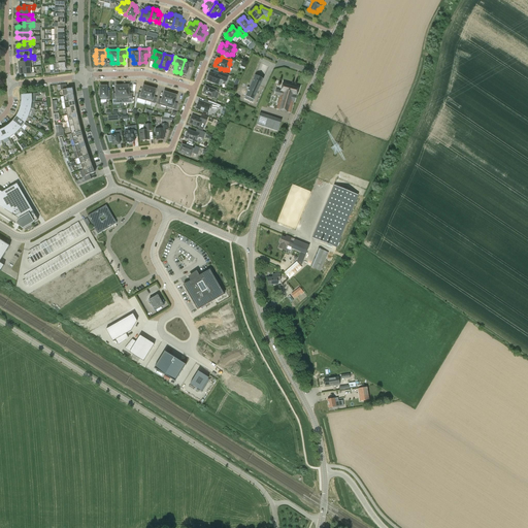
[(33,67),(33,62),(34,61),(34,59),(25,59),(25,62),(20,63),(19,63),(19,68),(32,67),(33,67)]
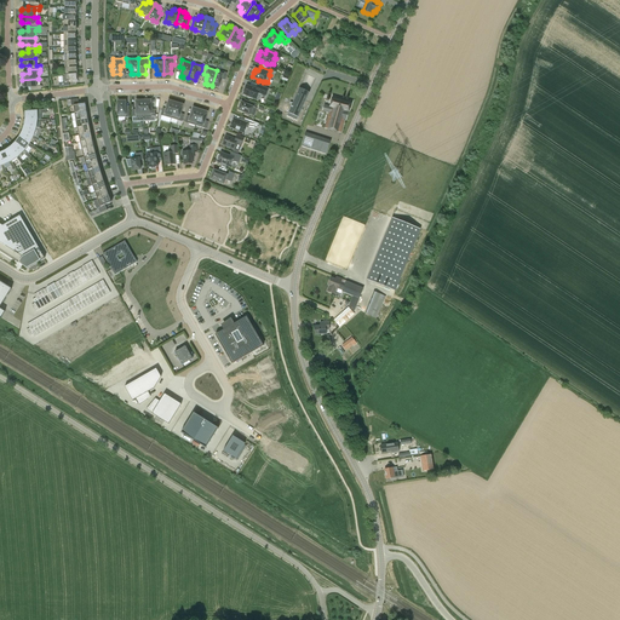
[(217,70),(212,85),(219,87),(220,82),(220,84),(222,80),(225,80),(227,74),(217,70)]
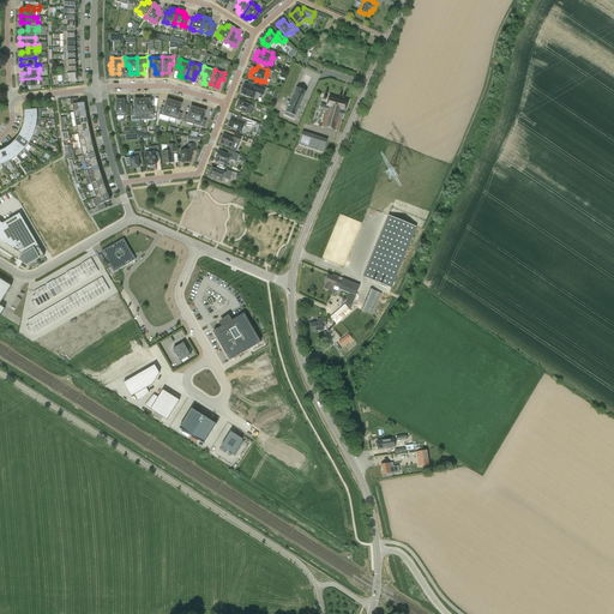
[(68,85),(68,82),(77,80),(77,78),(78,78),(77,73),(65,74),(64,74),(64,76),(62,76),(62,82),(59,82),(59,86),(68,85)]
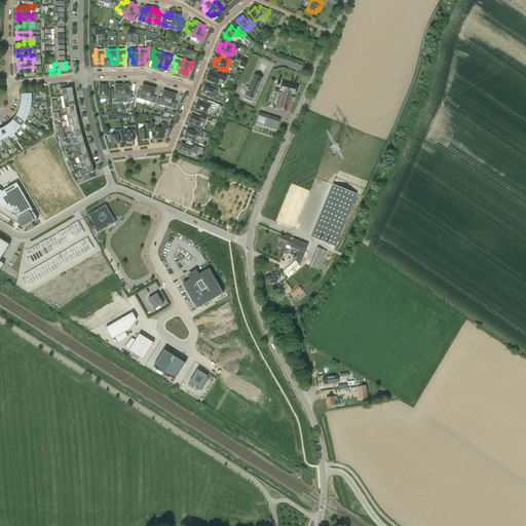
[(32,73),(32,67),(19,68),(20,74),(21,73),(21,74),(26,74),(26,77),(35,76),(35,73),(32,73)]
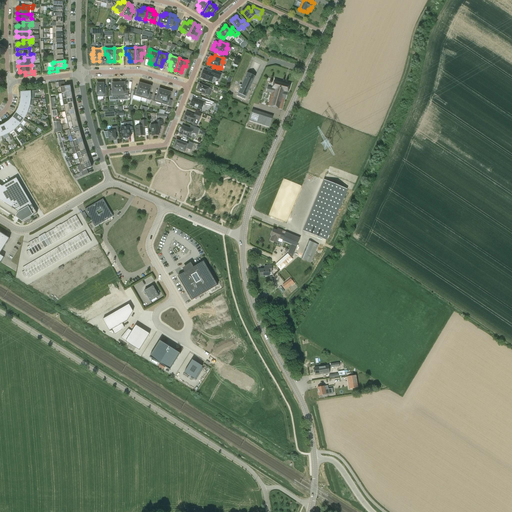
[(201,78),(205,79),(204,80),(208,82),(209,81),(211,82),(212,78),(214,79),(214,77),(219,79),(221,73),(213,70),(212,73),(204,70),(203,72),(202,72),(201,76),(202,76),(201,78)]
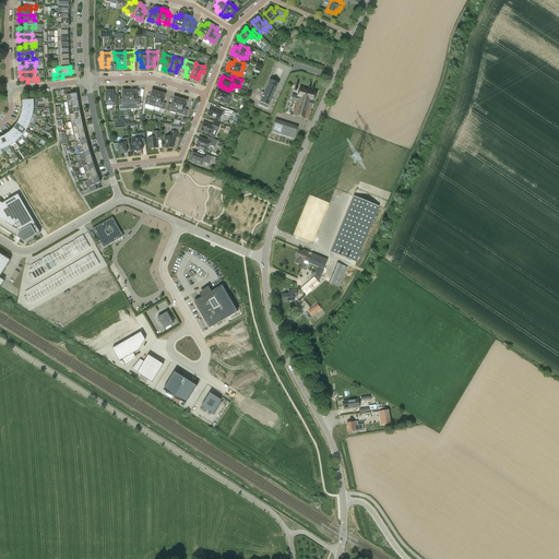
[(259,105),(268,108),(269,106),(280,84),(270,80),(259,105)]
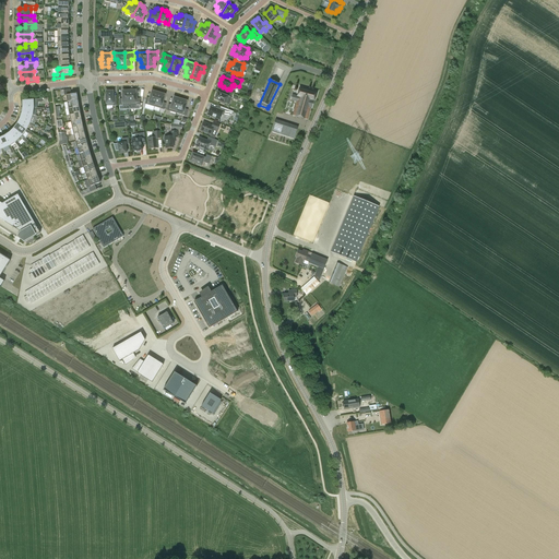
[(294,116),(308,120),(312,106),(313,106),(317,93),(299,88),(298,96),(292,94),(290,100),(297,103),(294,116)]
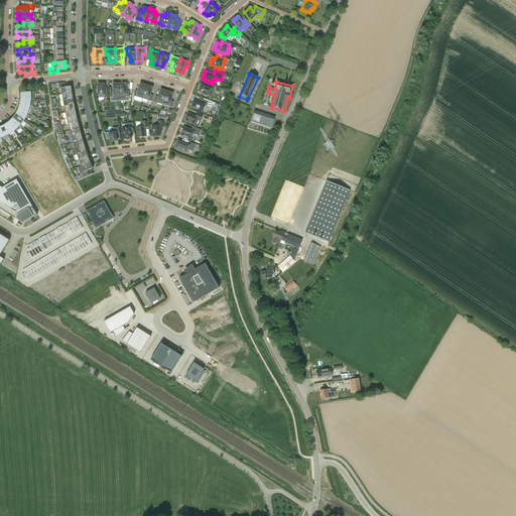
[(62,94),(73,93),(72,87),(66,87),(66,83),(59,83),(59,88),(61,88),(62,94)]
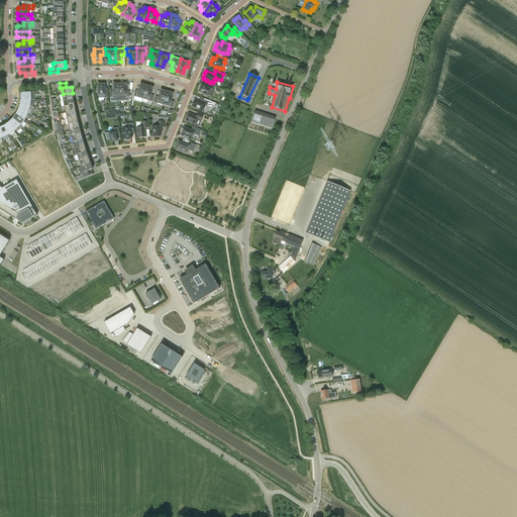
[(99,98),(108,98),(108,92),(105,92),(105,85),(102,85),(102,84),(98,84),(98,85),(98,88),(97,88),(97,92),(98,92),(99,98)]
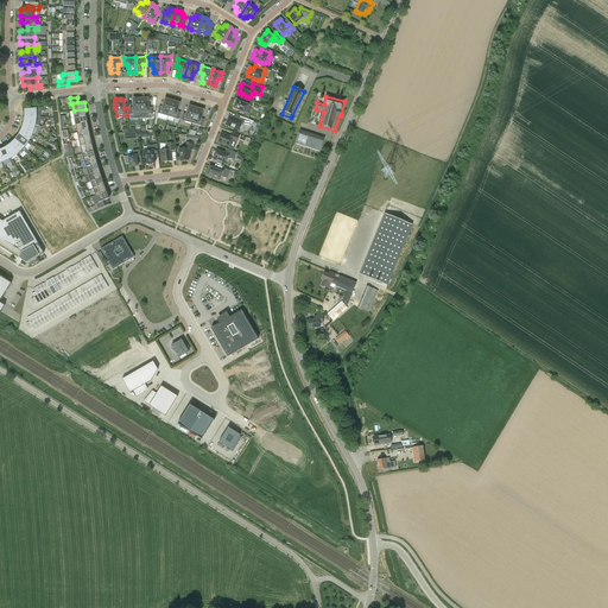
[(141,114),(140,99),(133,100),(133,103),(133,108),(130,108),(130,114),(141,114)]
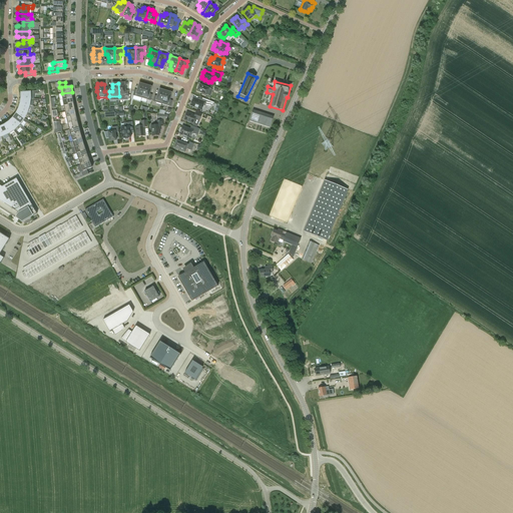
[(122,83),(118,83),(119,96),(128,96),(128,90),(125,90),(125,87),(125,83),(122,83)]
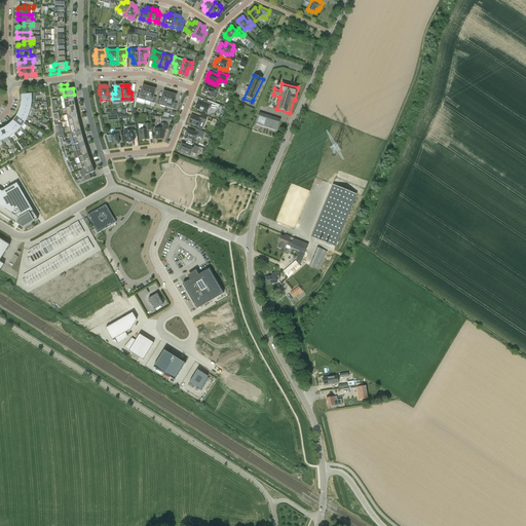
[(145,101),(149,87),(143,86),(141,92),(138,91),(136,98),(145,101)]
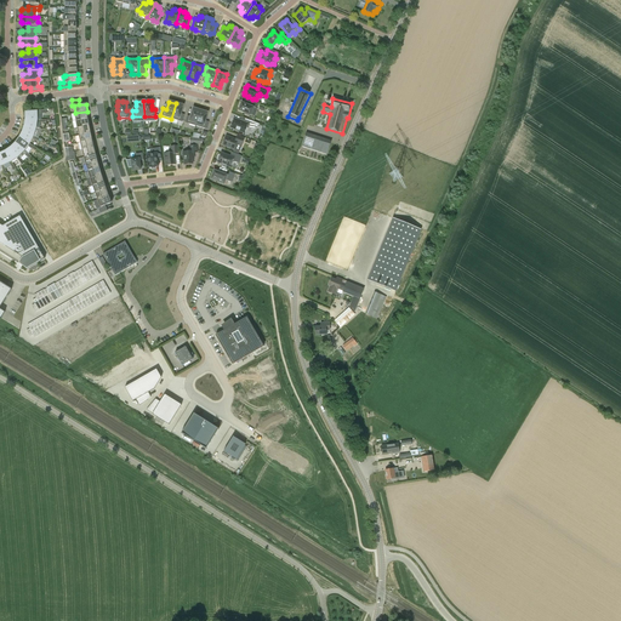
[(239,107),(240,107),(239,110),(245,113),(245,114),(250,117),(250,115),(251,115),(254,108),(256,108),(257,104),(250,102),(249,106),(241,103),(240,103),(239,107)]
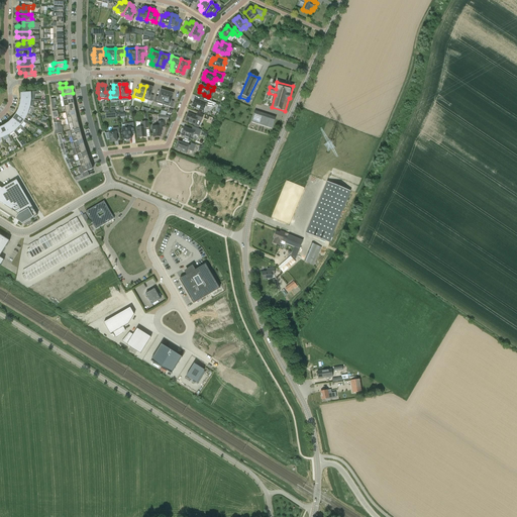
[(146,86),(142,99),(151,102),(153,96),(150,95),(151,92),(152,88),(150,87),(146,86)]
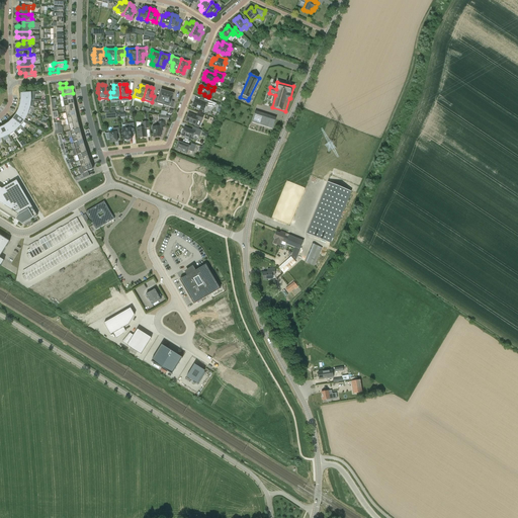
[(163,105),(167,92),(161,91),(160,94),(159,97),(156,96),(155,102),(163,105)]
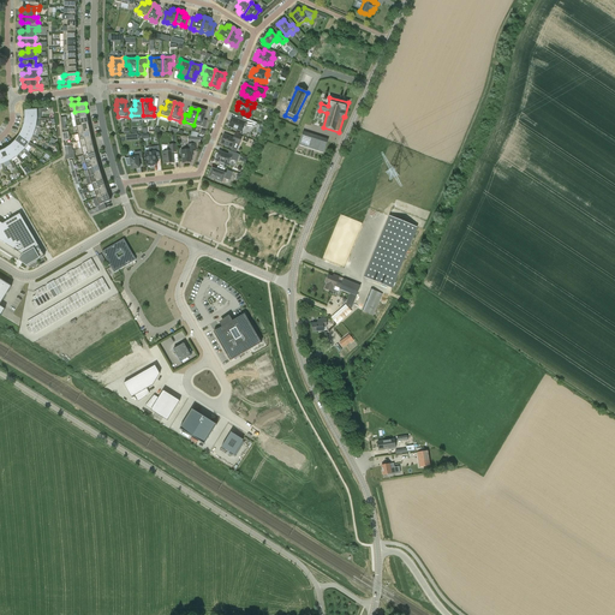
[(198,109),(193,125),(204,129),(207,121),(203,120),(204,117),(206,112),(203,111),(198,109)]
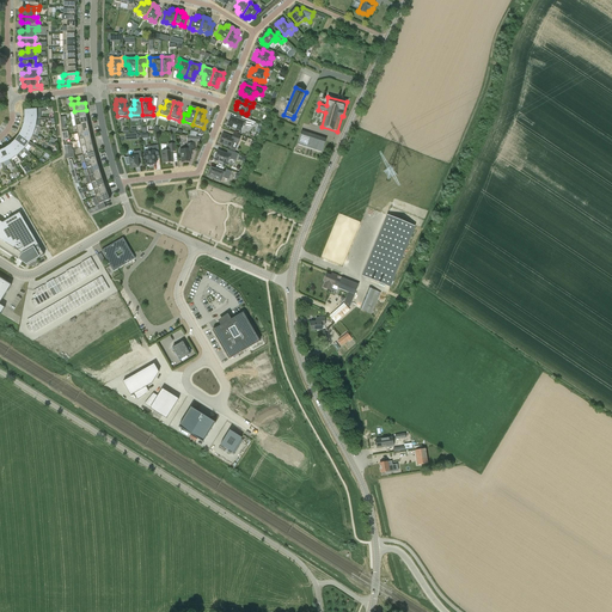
[(227,126),(232,128),(236,130),(236,129),(240,130),(243,126),(251,128),(252,124),(255,126),(256,122),(238,115),(237,120),(231,117),(227,126)]
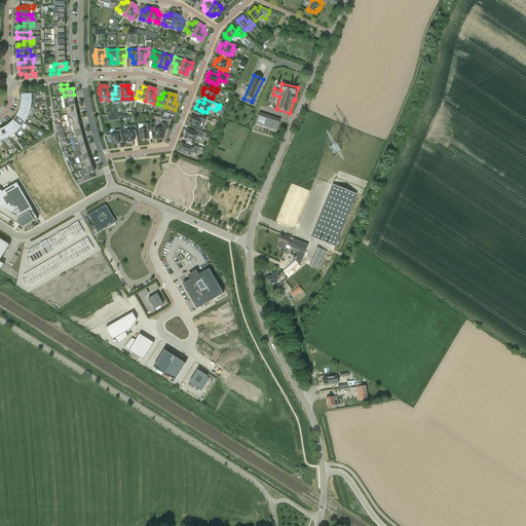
[(38,110),(31,108),(21,106),(20,111),(29,115),(31,110),(38,112),(38,110)]
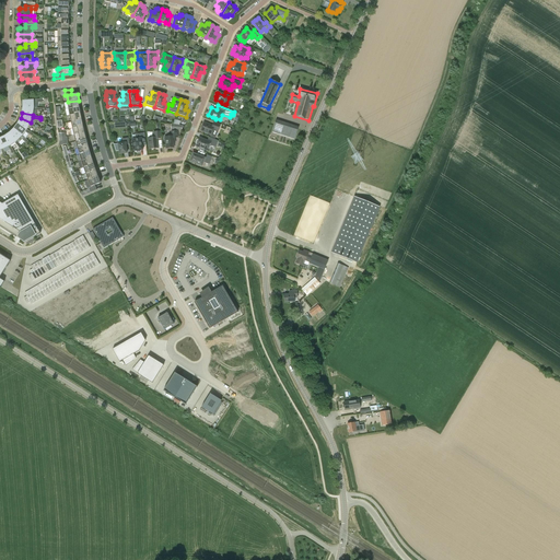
[(38,126),(31,123),(21,118),(18,124),(27,129),(30,125),(37,128),(38,126)]
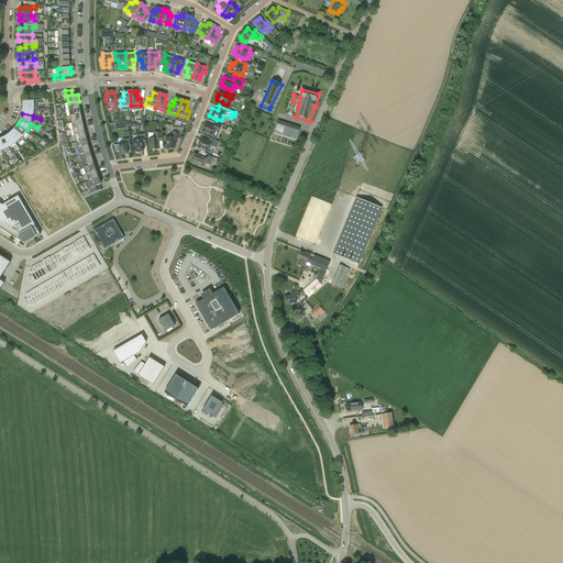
[(213,128),(205,123),(201,131),(206,133),(206,134),(209,135),(209,134),(212,135),(213,132),(216,133),(216,131),(219,132),(221,125),(214,123),(213,128)]
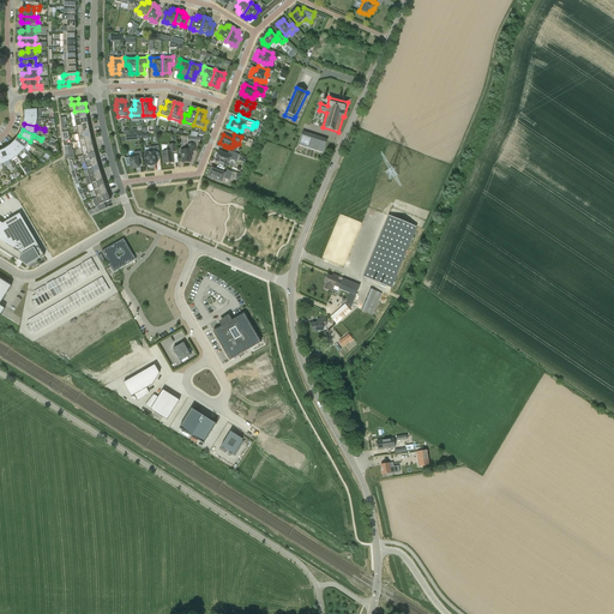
[(37,146),(30,142),(19,136),(16,140),(25,149),(29,144),(36,149),(37,146)]
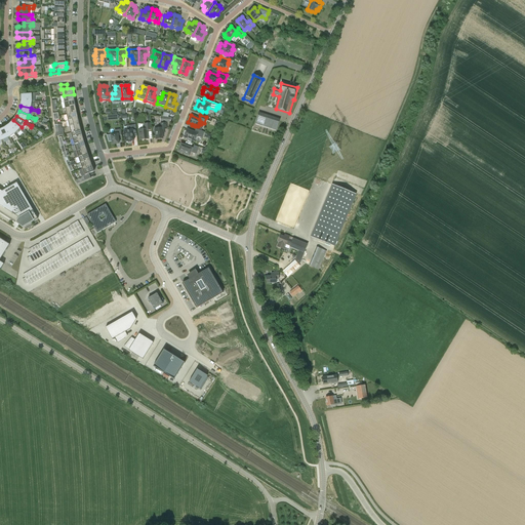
[(70,126),(79,124),(78,118),(68,120),(70,126)]
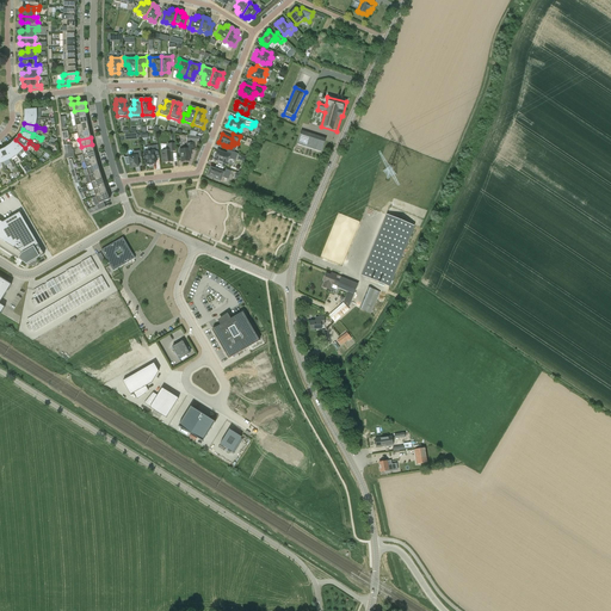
[(325,139),(320,137),(315,149),(321,150),(325,139)]
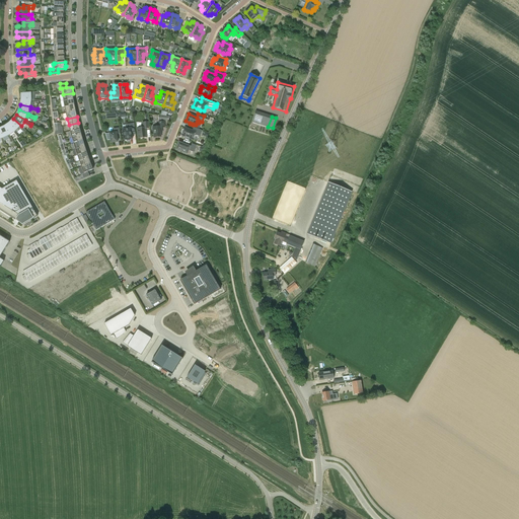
[(9,123),(16,131),(19,128),(25,132),(26,131),(21,126),(13,119),(9,123)]
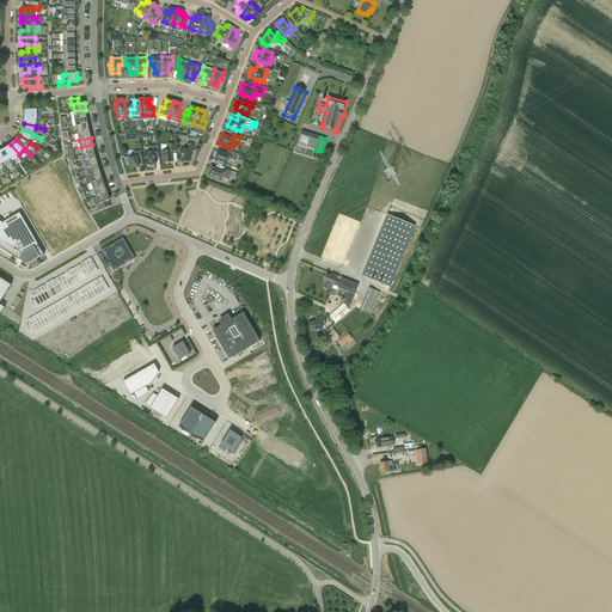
[(167,151),(163,152),(164,164),(172,163),(171,152),(176,152),(175,144),(169,145),(169,150),(167,151)]
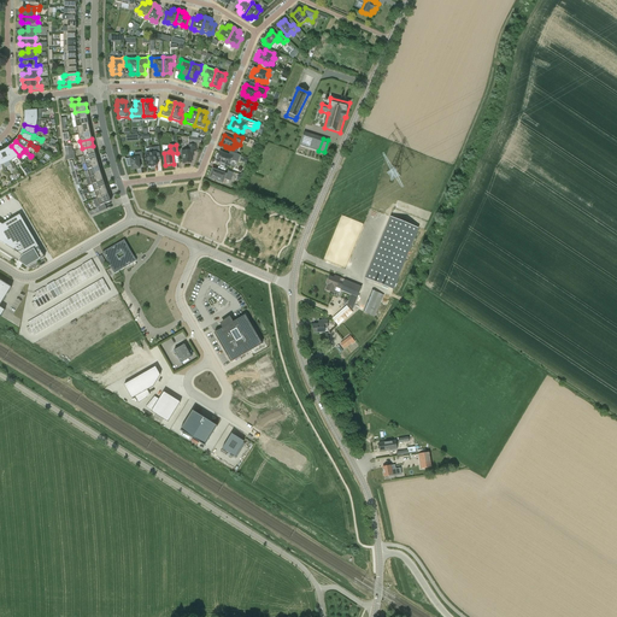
[(195,145),(189,145),(189,150),(187,150),(187,151),(182,152),(182,153),(181,153),(182,158),(183,157),(183,164),(192,163),(191,158),(193,158),(192,152),(197,152),(195,145)]
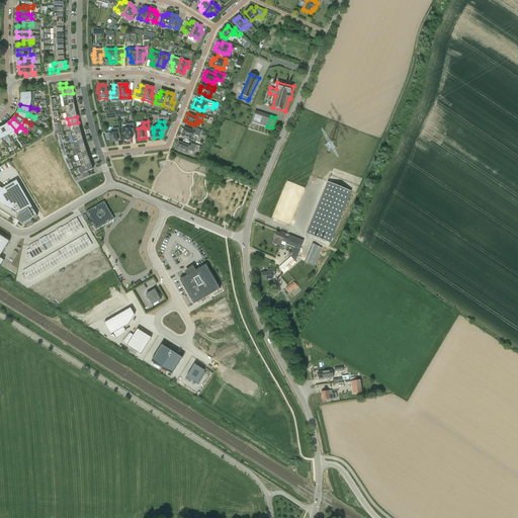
[(20,137),(16,131),(9,122),(5,125),(10,135),(14,132),(18,138),(20,137)]
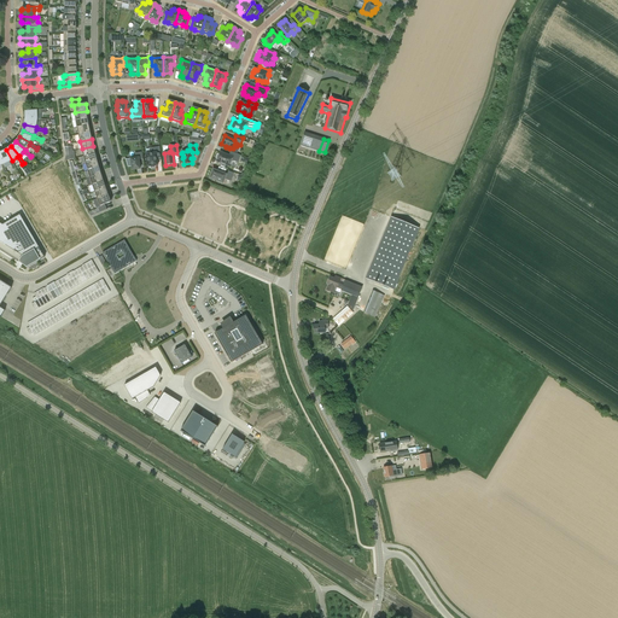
[(83,156),(95,153),(93,146),(82,149),(83,156)]
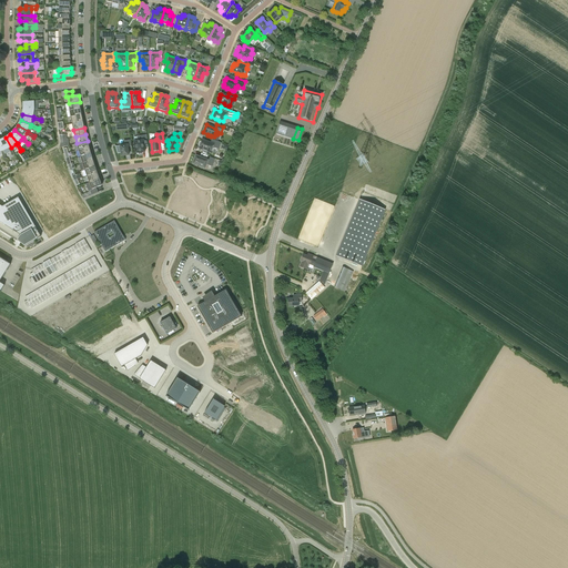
[(145,152),(144,145),(148,145),(146,135),(139,137),(140,141),(134,142),(135,153),(139,153),(139,154),(142,154),(142,153),(145,152)]
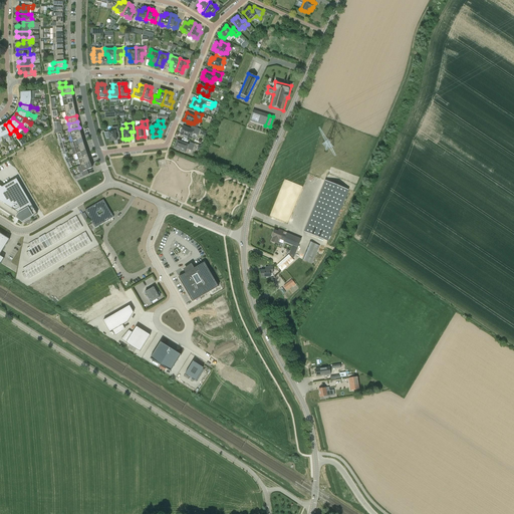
[(13,140),(10,134),(5,124),(0,126),(3,137),(8,135),(11,141),(13,140)]
